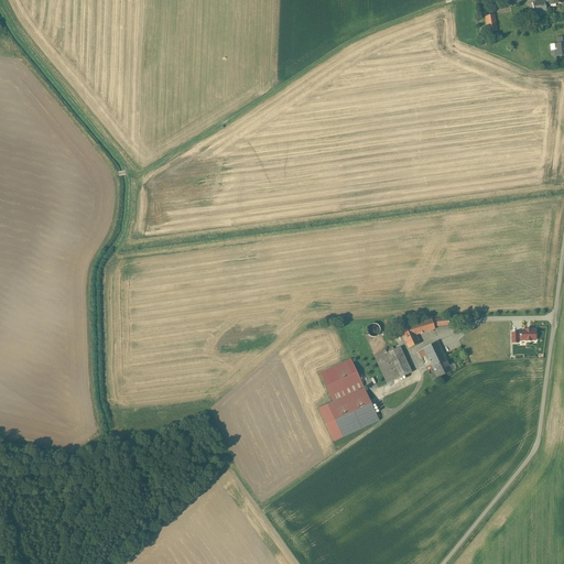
[(546,14),(544,1),(513,8),(516,20),(546,14)]
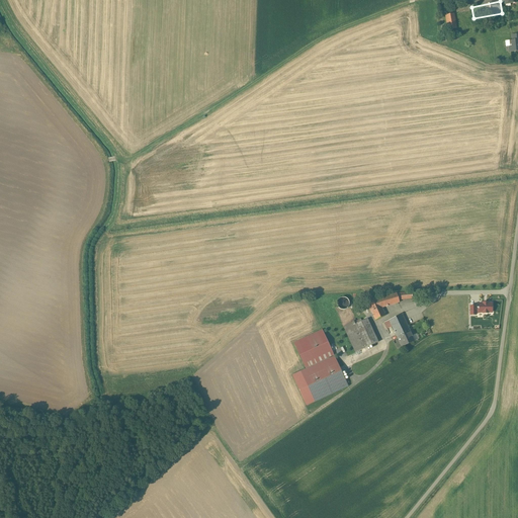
[(454,14),(445,15),(447,29),(456,28),(454,17),(454,14)]
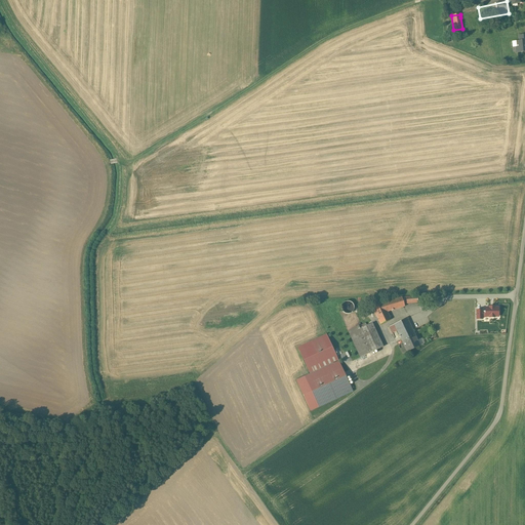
[(524,35),(519,36),(520,41),(516,42),(517,47),(515,47),(516,52),(517,52),(524,51),(524,35)]
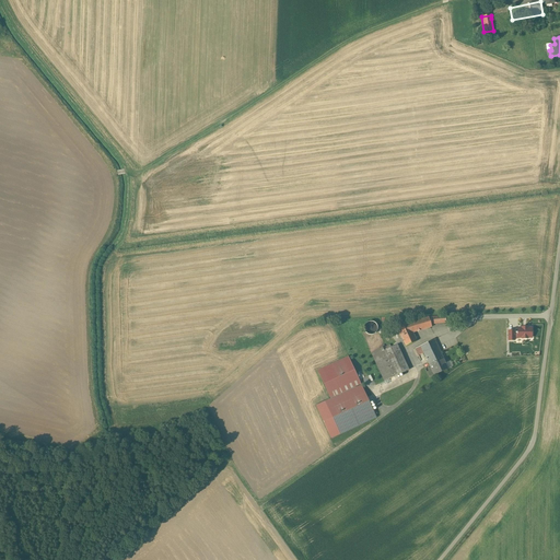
[(429,317),(408,323),(412,333),(432,327),(429,317)]
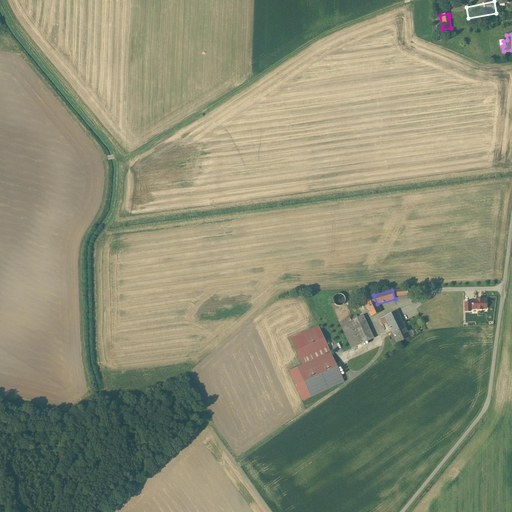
[(336,303),(344,304),(345,295),(337,294),(336,303)]
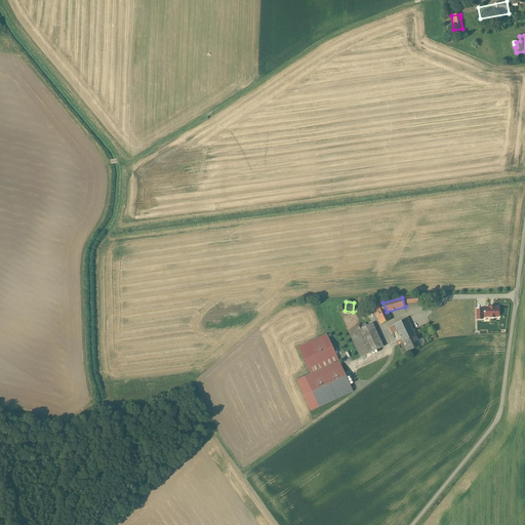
[(391,319),(387,312),(382,303),(372,308),(380,324),(391,319)]
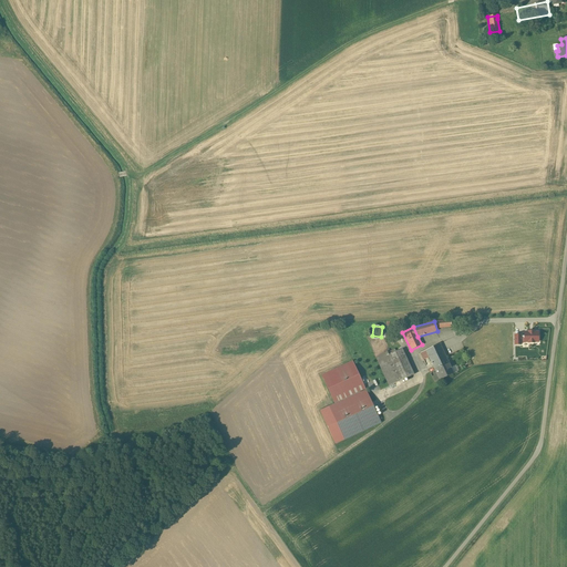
[(538,332),(524,332),(524,336),(524,339),(524,342),(528,342),(528,343),(534,343),(534,342),(538,342),(538,332)]
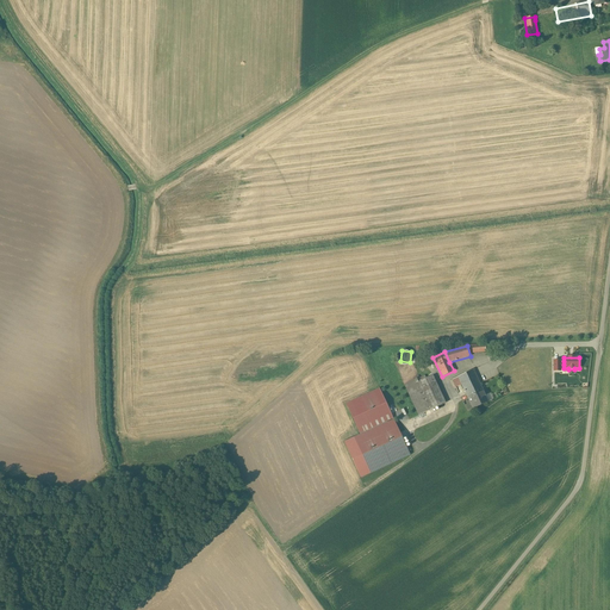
[(489,402),(473,369),(458,377),(473,409),(489,402)]
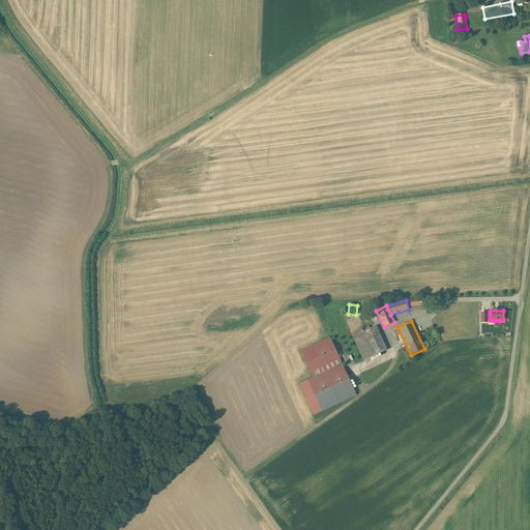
[(386,350),(375,326),(363,332),(362,329),(351,334),(363,361),(386,350)]
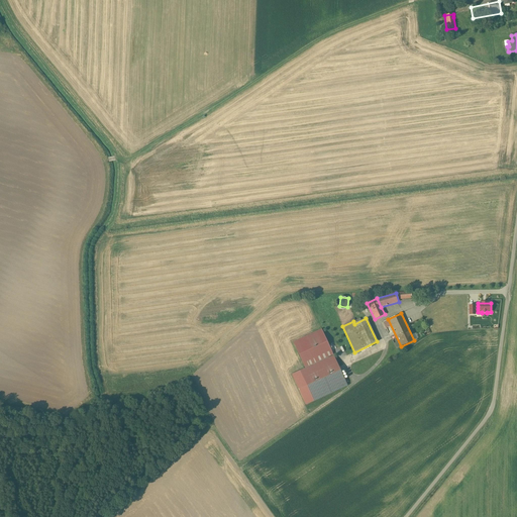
[(344,380),(333,355),(328,344),(321,329),(294,342),(306,369),(292,375),(306,404),(347,385),(346,383),(344,380)]
